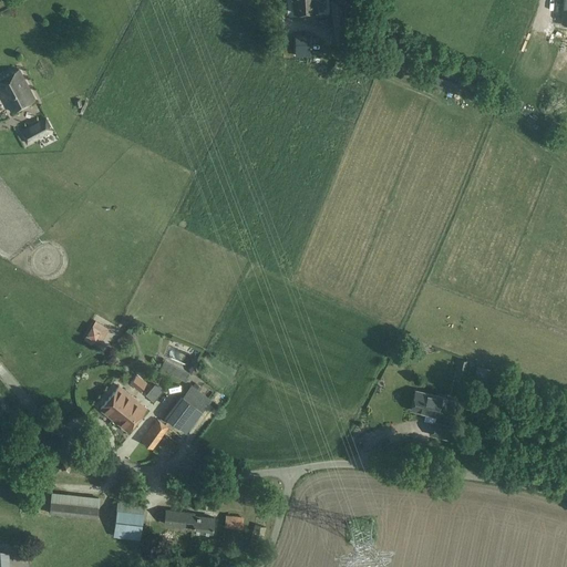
[(318,12),(317,1),(325,1),(325,0),(292,0),(295,13),(318,12)]
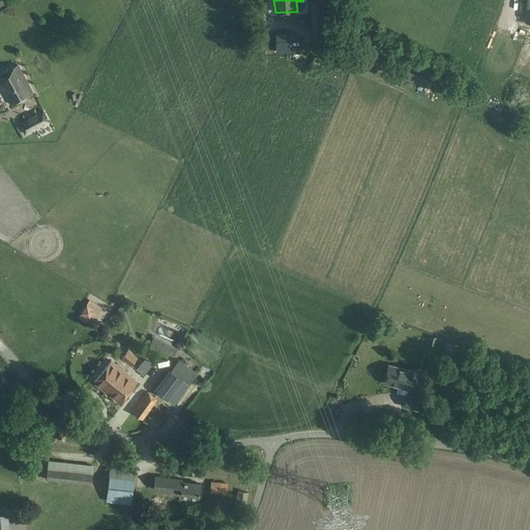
[(325,24),(323,0),(310,0),(312,24),(312,25),(325,24)]
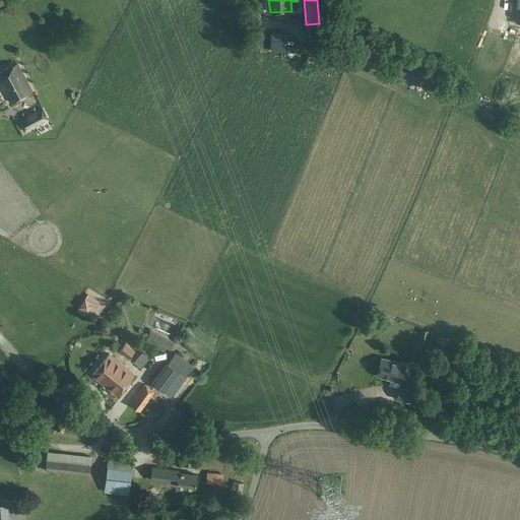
[(284,34),(271,34),(271,44),(284,44),(284,34)]
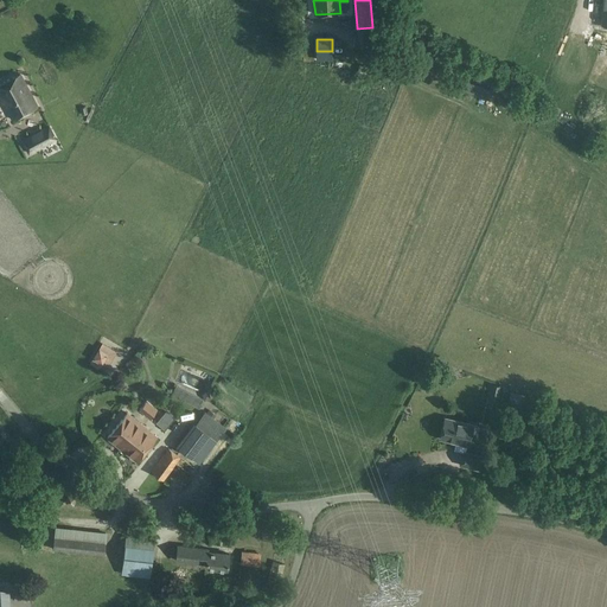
[(381,59),(398,68),(404,56),(387,48),(381,59)]
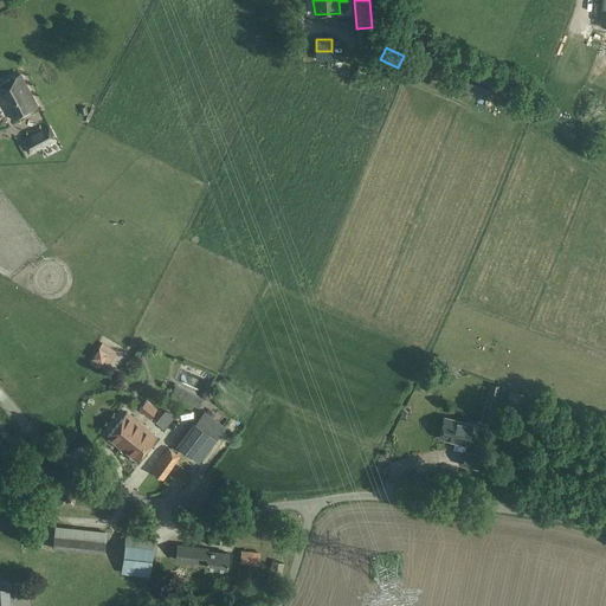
[(356,75),(366,78),(369,66),(359,64),(356,75)]
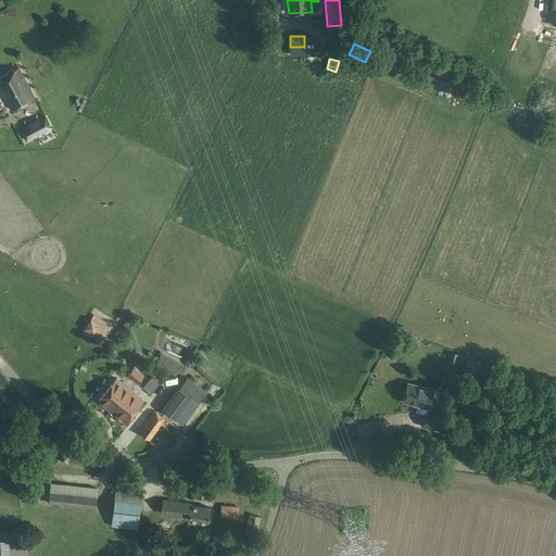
[(0,77),(0,88),(11,110),(34,98),(19,68),(0,77)]
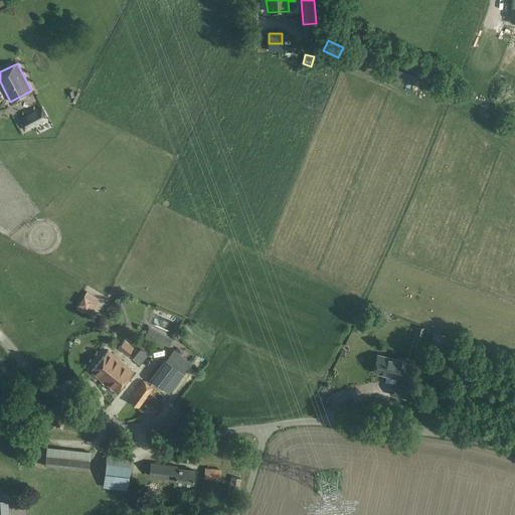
[(415,76),(396,69),(393,77),(412,84),(415,76)]
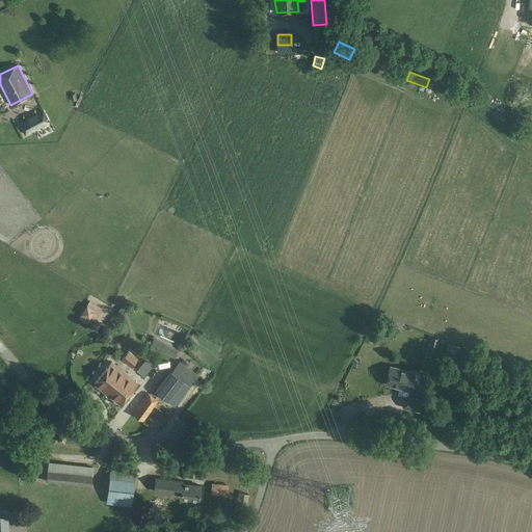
[(19,123),(25,136),(50,123),(44,110),(19,123)]
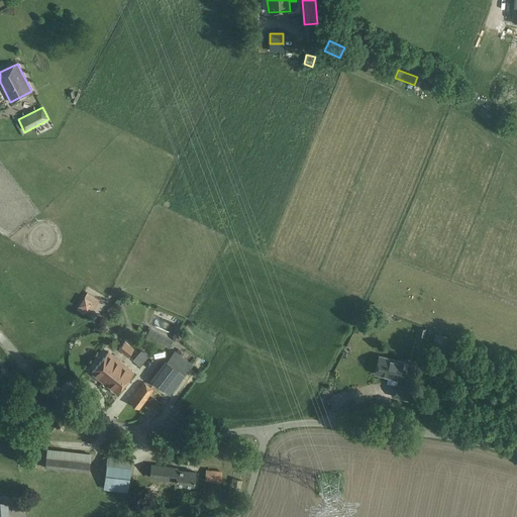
[(91,303),(83,298),(77,309),(85,314),(91,303)]
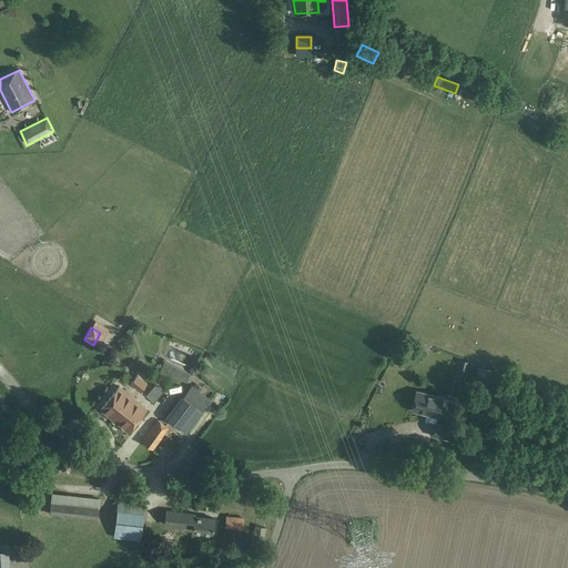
[(468,361),(460,359),(456,379),(463,382),(468,361)]
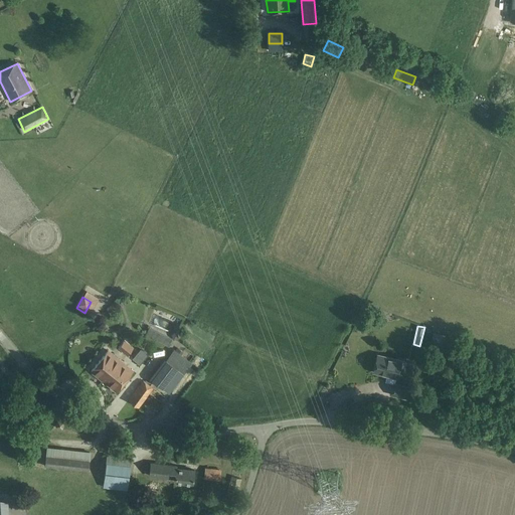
[(173,339),(150,327),(146,335),(169,347),(173,339)]
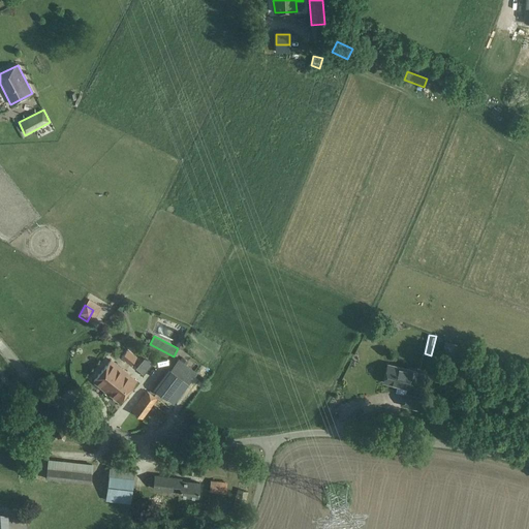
[(444,341),(441,353),(455,356),(457,344),(444,341)]
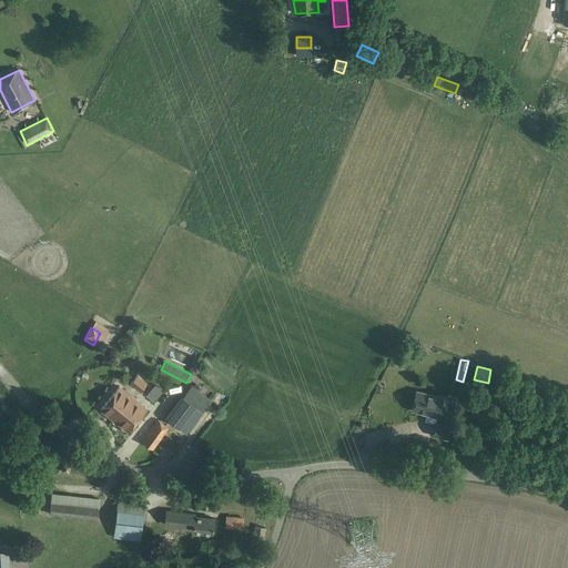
[(140,391),(144,385),(145,385),(142,382),(137,377),(131,384),(140,391)]
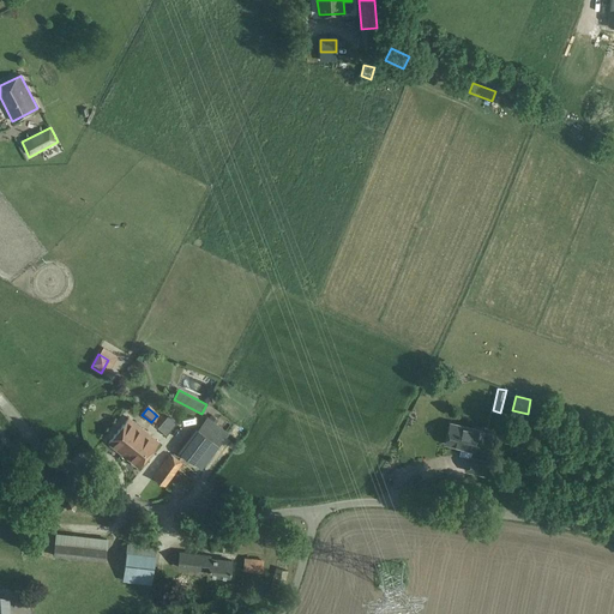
[(139,465),(148,455),(158,443),(128,419),(109,443),(139,465)]
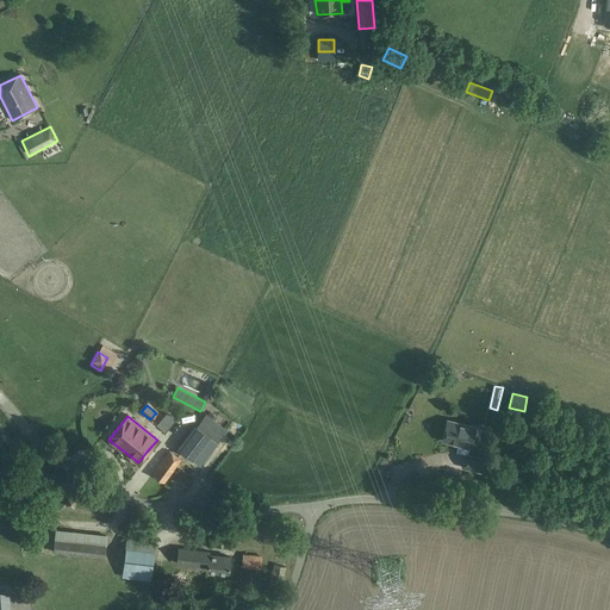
[(471,448),(475,427),(447,419),(442,441),(471,448)]
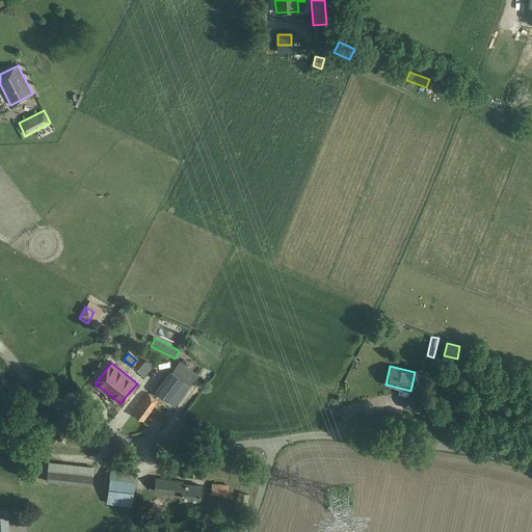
[(170,371),(155,392),(175,406),(190,386),(170,371)]
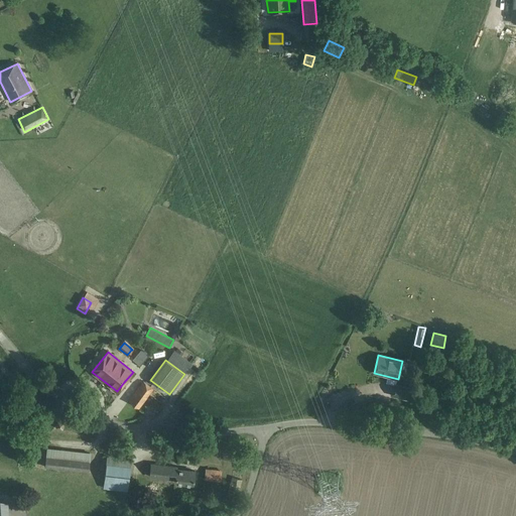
[(135,393),(145,400),(153,390),(143,382),(135,393)]
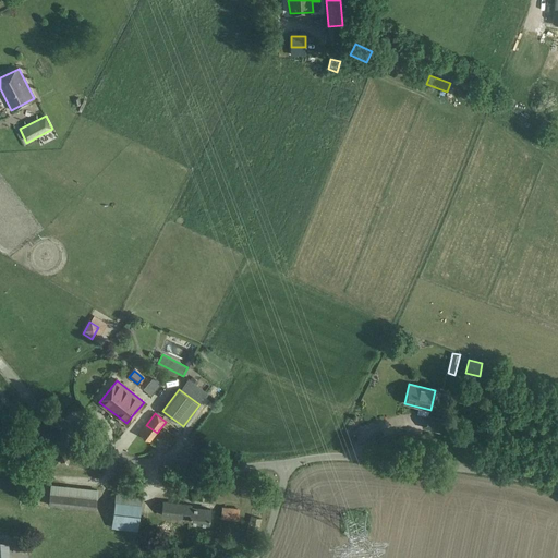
[(445,420),(426,415),(423,428),(441,433),(445,420)]
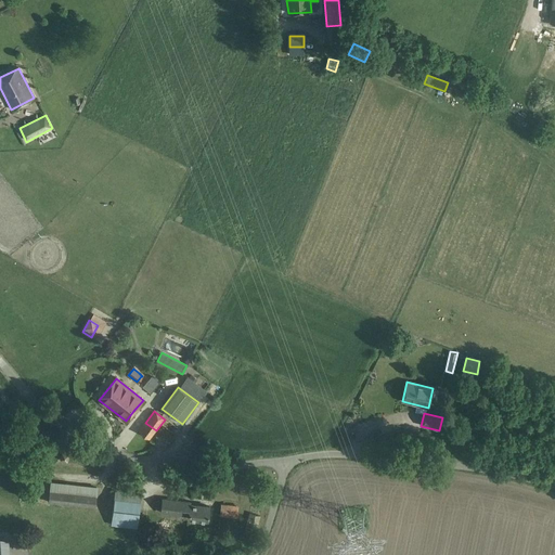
[(163,421),(149,441),(153,444),(167,424),(163,421)]
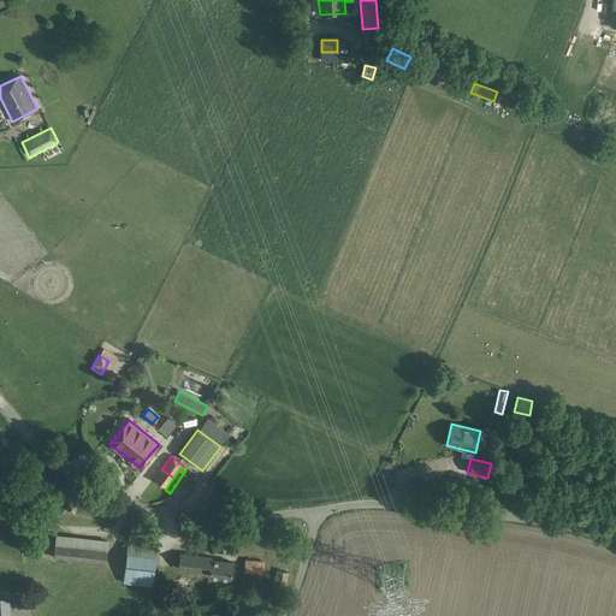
[(173,478),(161,469),(154,479),(166,487),(173,478)]
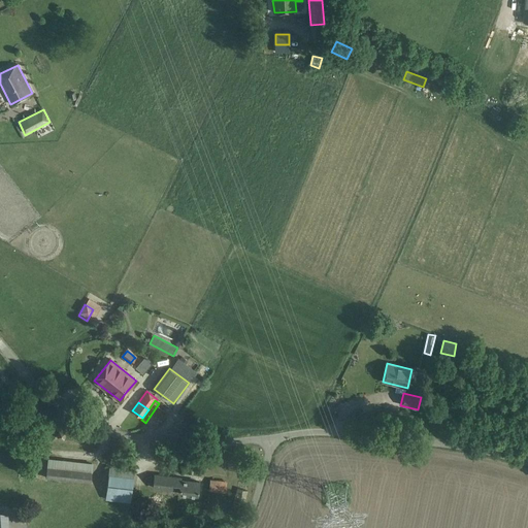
[(69,434),(66,433),(67,432),(59,430),(57,438),(65,440),(68,440),(69,434)]
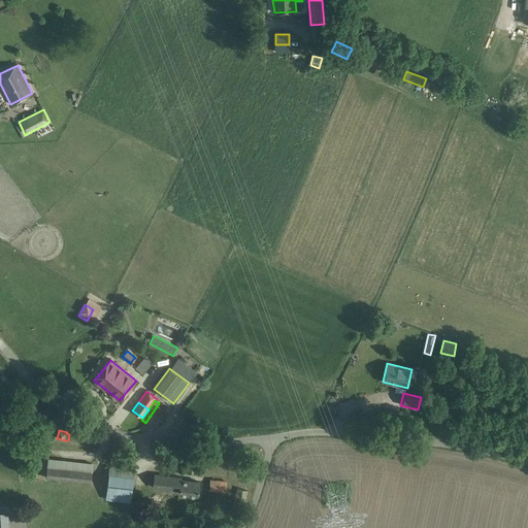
[(134,468),(109,465),(105,500),(130,503),(134,468)]
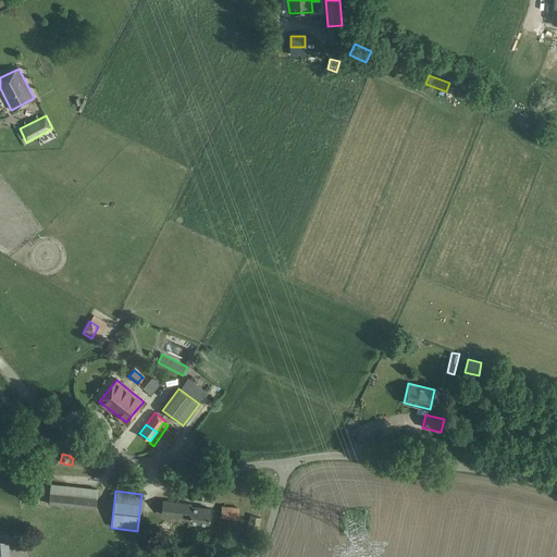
[(48,505),(96,510),(97,498),(50,493),(48,505)]
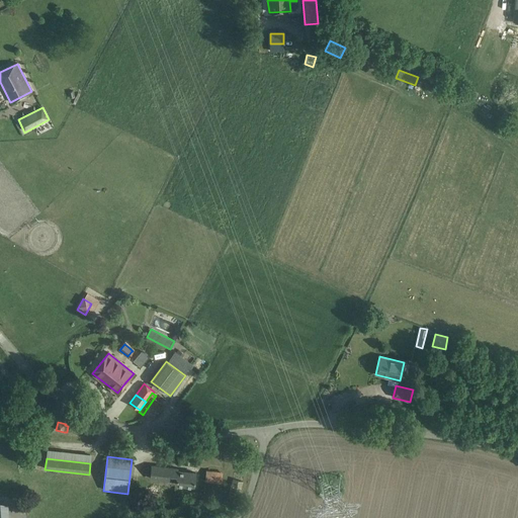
[(178,468),(152,465),(150,479),(176,482),(176,485),(194,487),(195,472),(177,470),(178,468)]
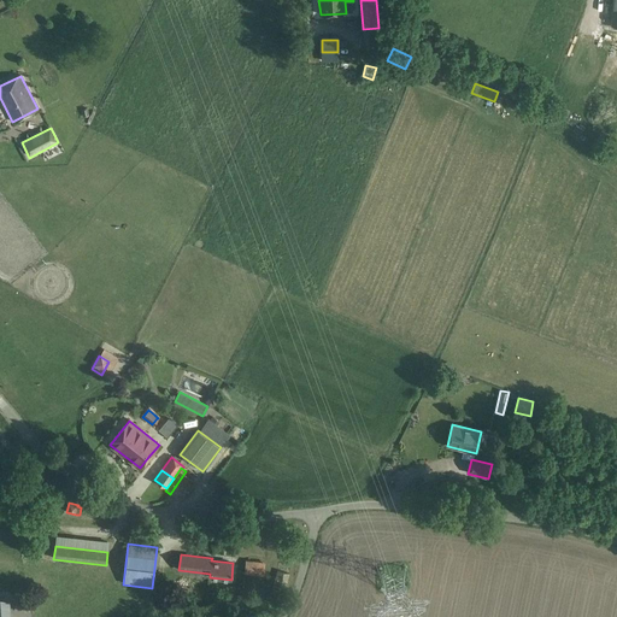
[(245,574),(263,576),(264,563),(246,560),(245,574)]
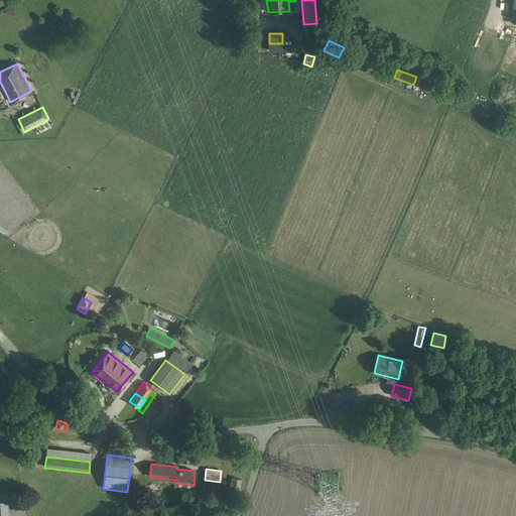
[(230,484),(240,487),(242,480),(232,477),(230,484)]
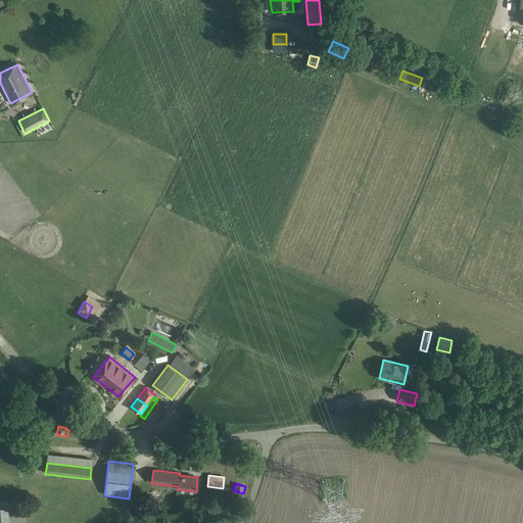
[(0,522),(8,522),(8,514),(0,514),(0,522)]
